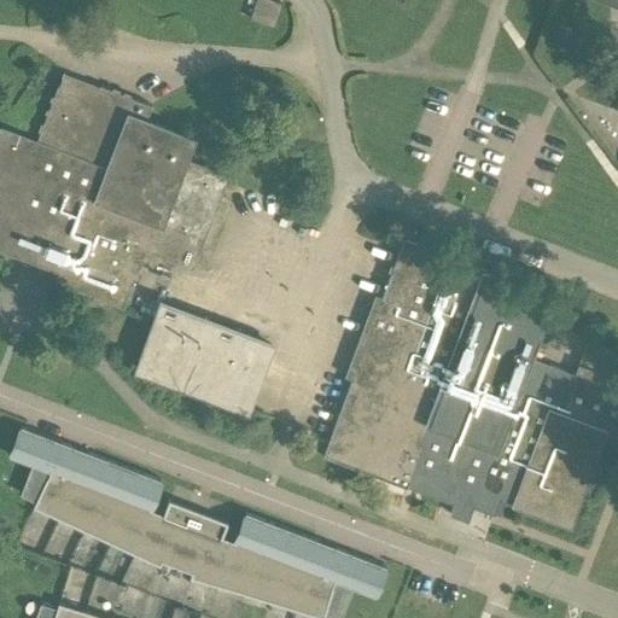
[(274,27),(281,4),(269,0),(256,0),(251,18),(274,27)]
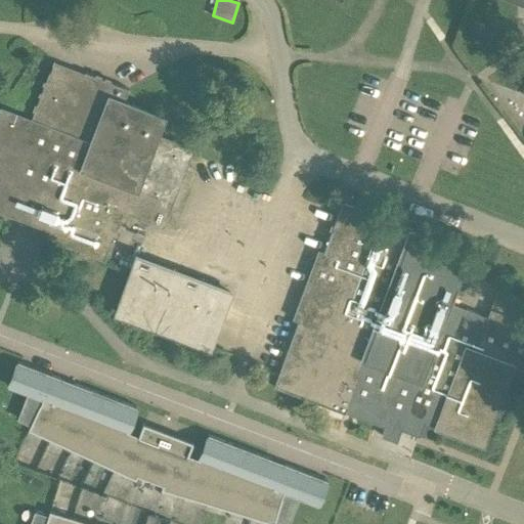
[(523,0),(506,0),(523,6),(523,85),(522,91),(523,91),(523,0)]
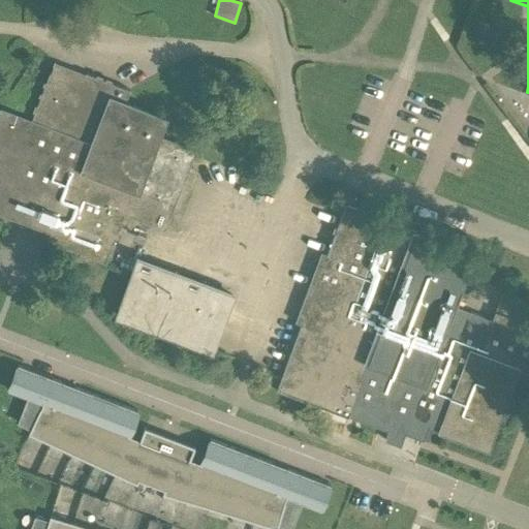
[(56,61),(51,73),(32,123),(1,111),(0,113),(0,195),(11,200),(9,206),(54,223),(48,241),(63,247),(83,196),(125,212),(164,227),(194,150),(159,136),(165,119),(126,103),(131,90),(56,61)]
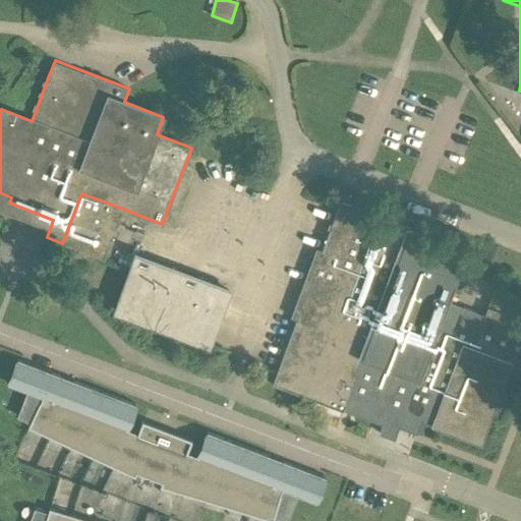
[(104,259),(117,224),(123,209),(81,193),(62,243),(104,259)]
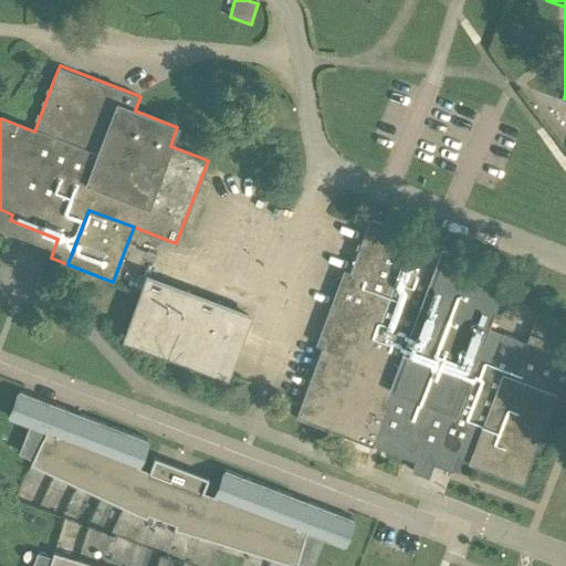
[(367,227),(366,229),(322,347),(295,417),(374,446),(376,440),(448,250),(443,248),(441,254),(433,251),(437,241),(426,238),(422,248),(367,227)]
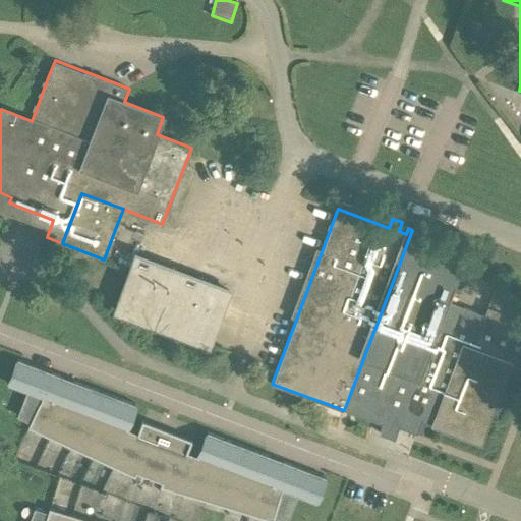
[(400,425),(418,432),(422,420),(477,441),(507,362),(519,367),(520,361),(520,316),(488,304),(484,317),(475,314),(476,310),(463,305),(462,309),(444,302),(464,249),(412,230),(346,405),(385,420),(380,432),(395,438),(400,425)]
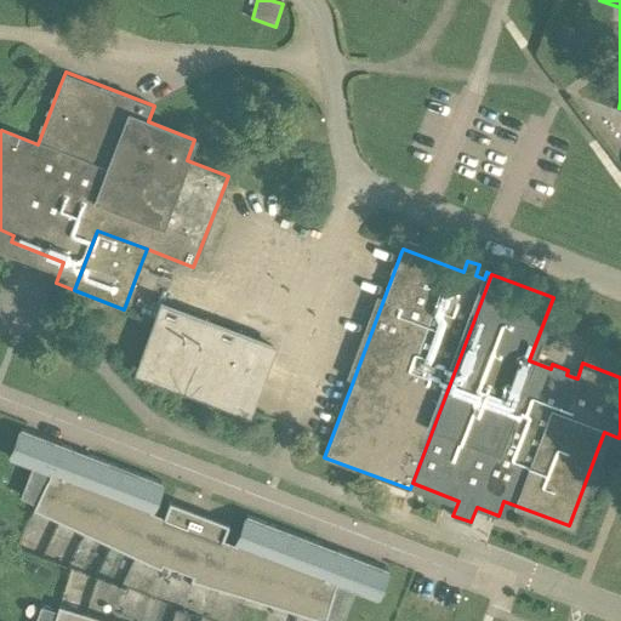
[(237,332),(163,306),(140,364),(214,392),(211,397),(249,411),(273,347),(237,332)]
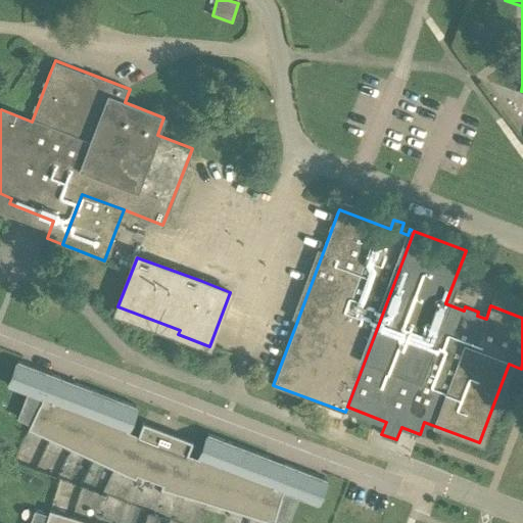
[(137,407),(18,361),(8,386),(42,399),(28,429),(136,479),(138,475),(162,484),(160,488),(273,522),(274,522),(284,492),(318,505),(328,479),(208,434),(199,459),(189,455),(193,441),(143,422),(138,435),(128,431),(137,407)]
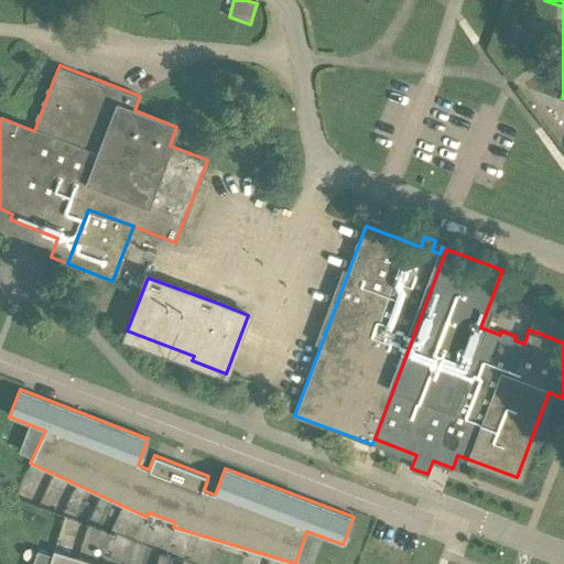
[(49,563),(99,563),(53,550),(49,563)]
